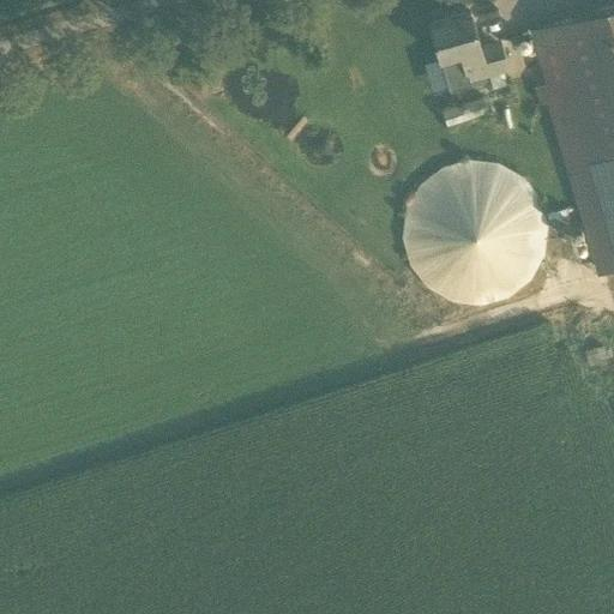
[(540,103),(552,100),(602,272),(613,269),(613,5),(531,30),(547,82),(535,85),(540,103)]
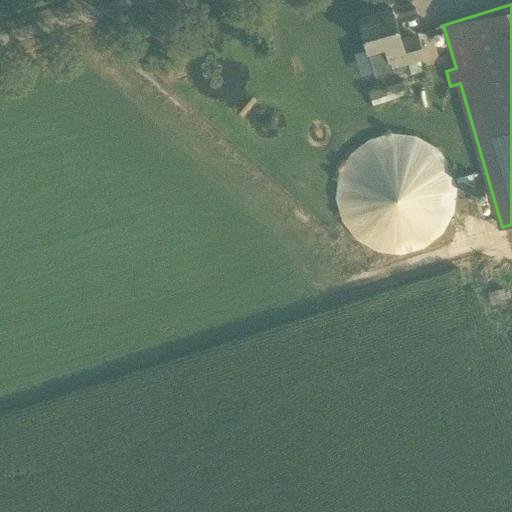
[(417,37),(402,42),(392,9),(359,19),(368,49),(375,74),(392,69),(390,65),(407,61),(410,73),(423,70),(420,57),(423,56),(417,37)]
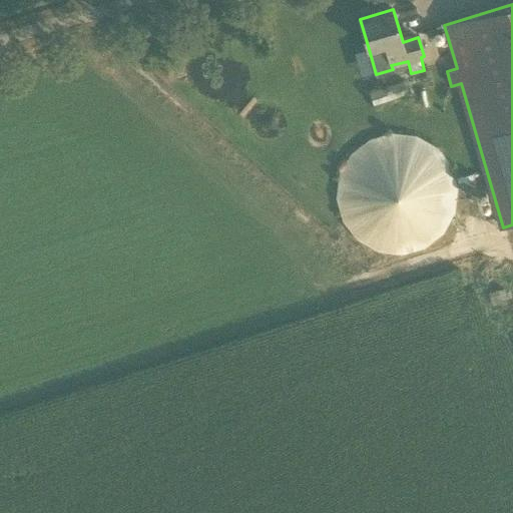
[(372,102),(408,93),(405,80),(369,89),(372,102)]
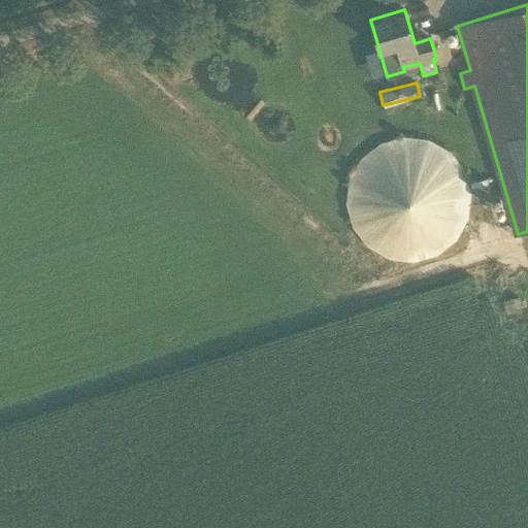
[(350,182),(347,205),(352,226),(368,245),(391,258),(416,260),(437,253),(455,238),(466,219),(470,193),(463,170),(448,151),(427,139),(400,137),(377,143),(361,158),(350,182)]
